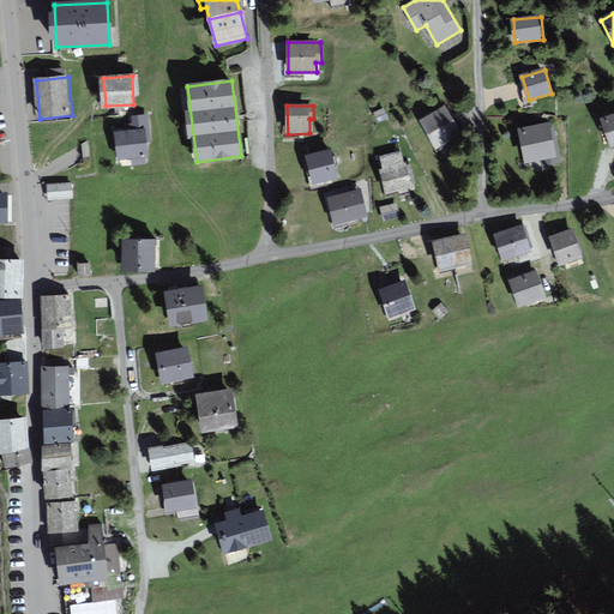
[(445,108),(422,121),(437,149),(461,134),(445,108)]
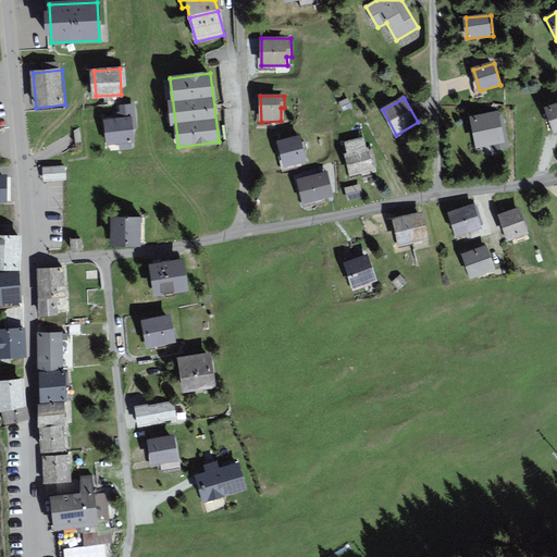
[(347,99),(341,103),(345,110),(351,107),(347,99)]
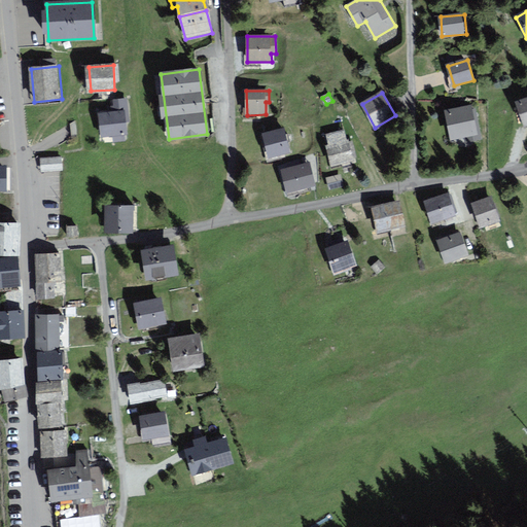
[(127,99),(114,100),(115,112),(101,113),(103,136),(113,135),(113,141),(127,140),(126,123),(128,123),(127,99)]
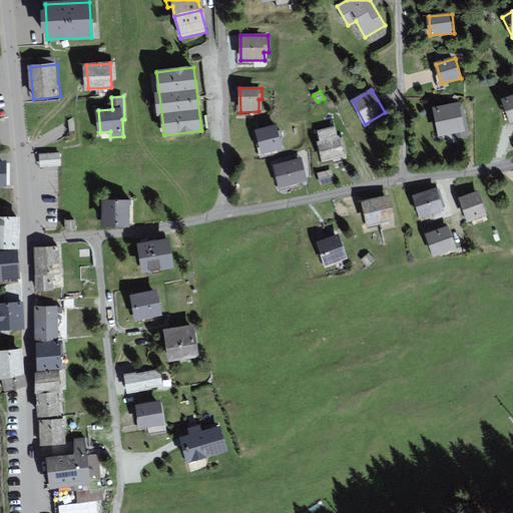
[(512,98),(504,101),(512,122),(512,121),(512,98)]
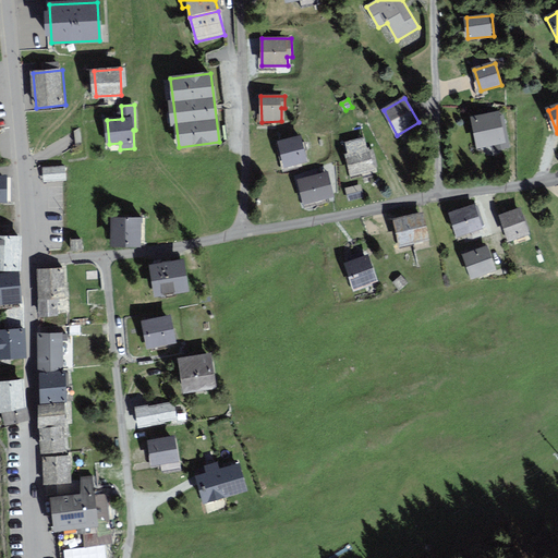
[(473,119),(480,146),(507,141),(501,113),(473,119)]
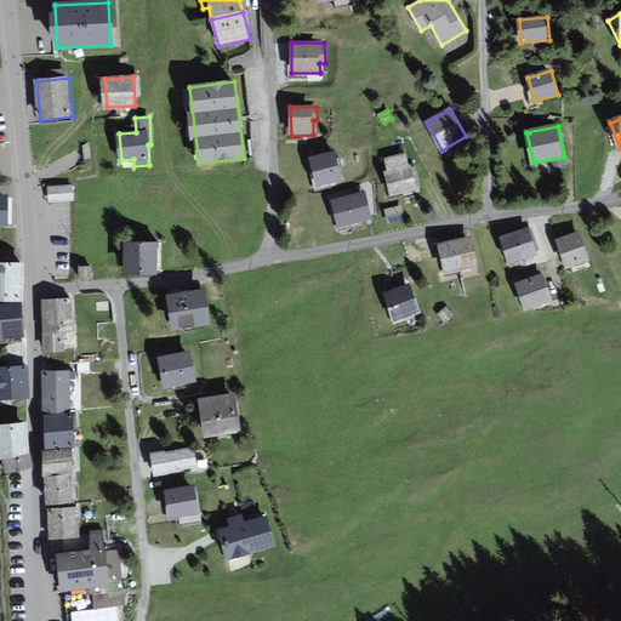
[(335,153),(311,159),(318,186),(342,180),(335,153)]
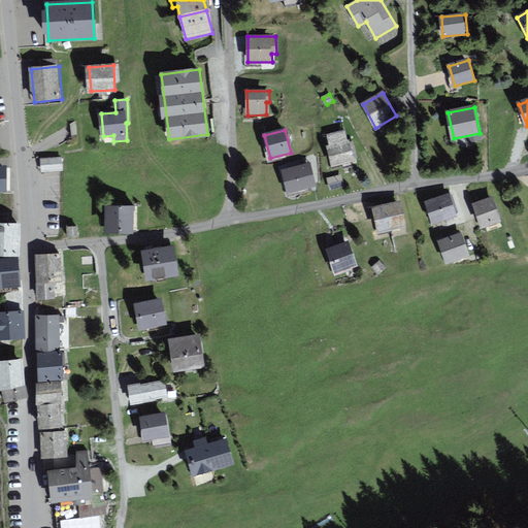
[(352,141),(328,146),(333,167),(357,161),(352,141)]
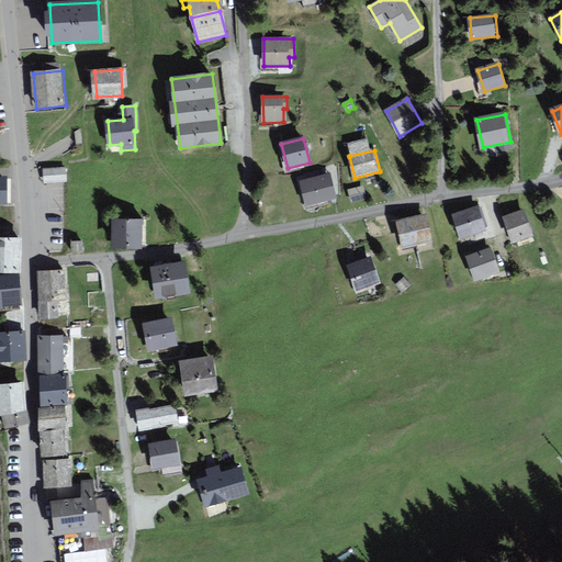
[(332,175),(300,182),(306,206),(337,199),(332,175)]
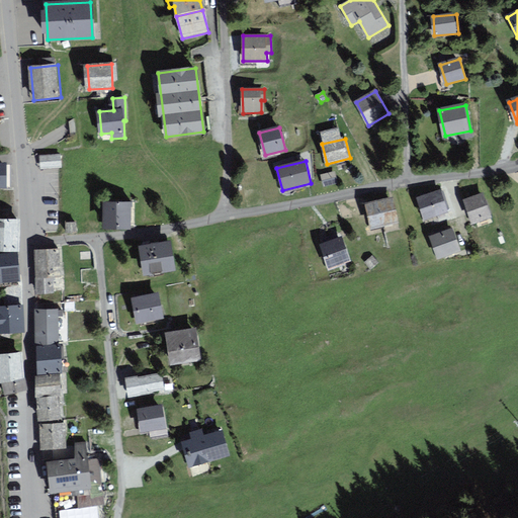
[(334,172),(322,175),(325,186),(337,182),(334,172)]
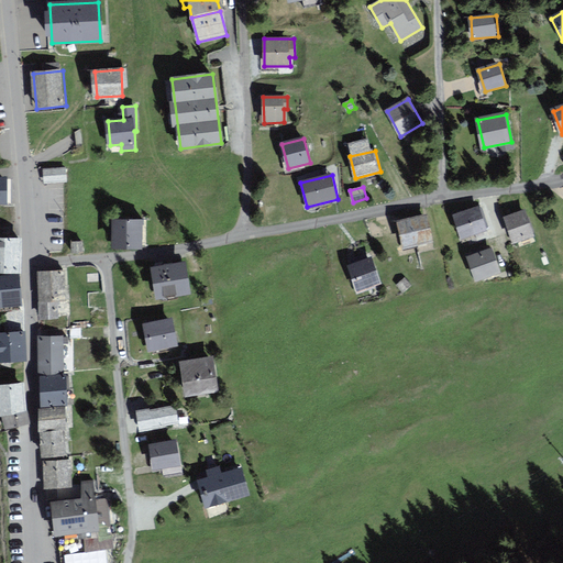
[(478,209),(455,217),(462,238),(485,230),(478,209)]
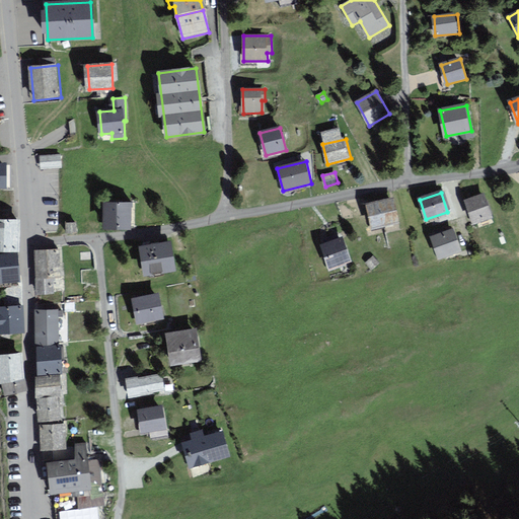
[(483,195),(466,201),(475,222),(491,216),(483,195)]
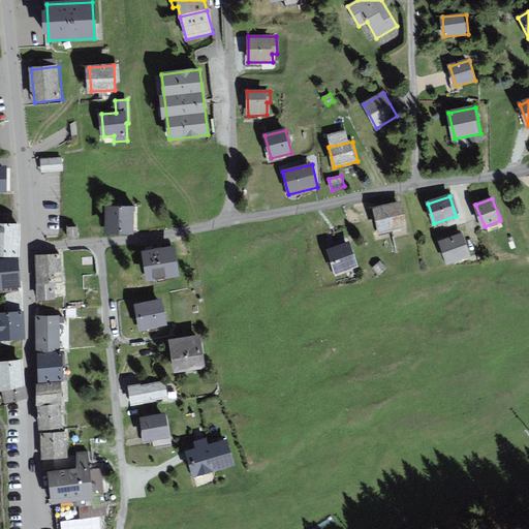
[(399,203),(375,209),(381,232),(405,225),(399,203)]
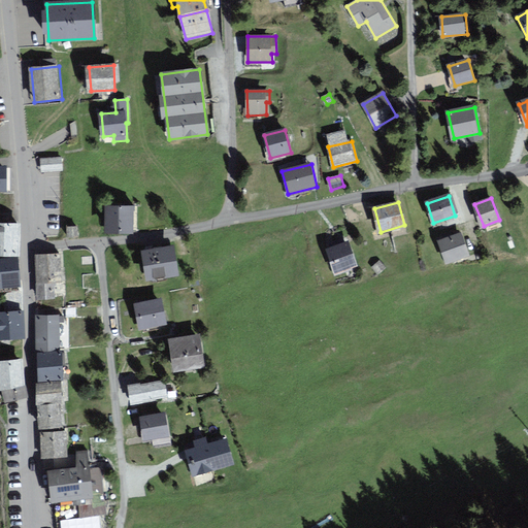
[(134,232),(135,207),(107,207),(106,232),(134,232)]
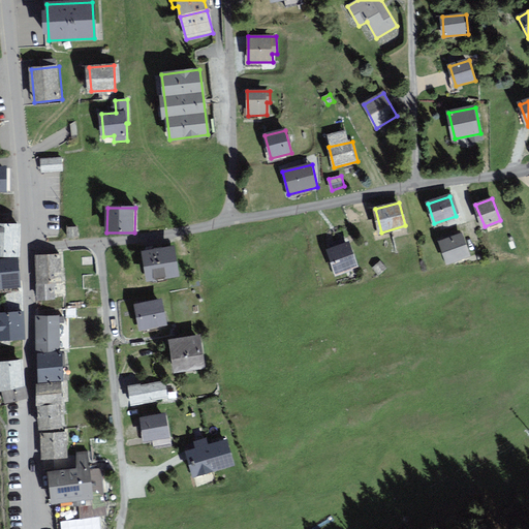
[(0,225),(0,254),(18,255),(19,227),(0,225)]
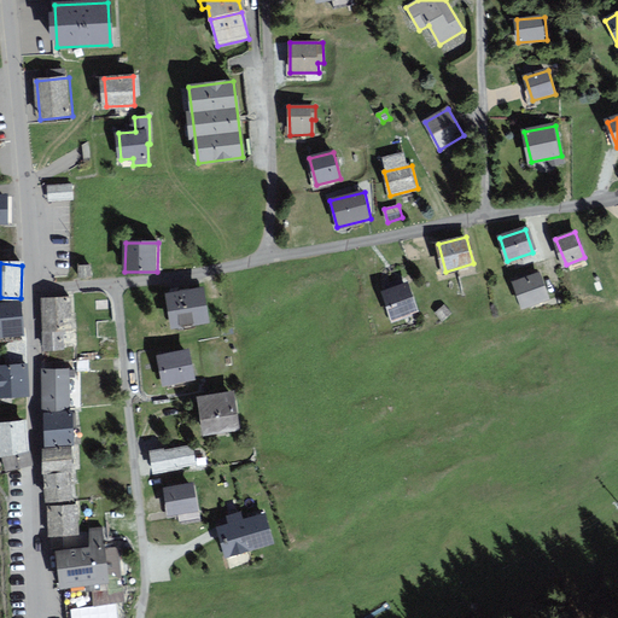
[(89,266),(80,267),(80,277),(91,277),(89,266)]
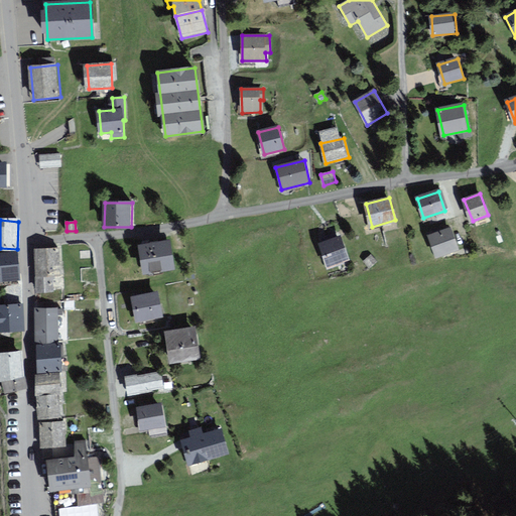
[(449,229),(429,236),(436,257),(457,250),(449,229)]
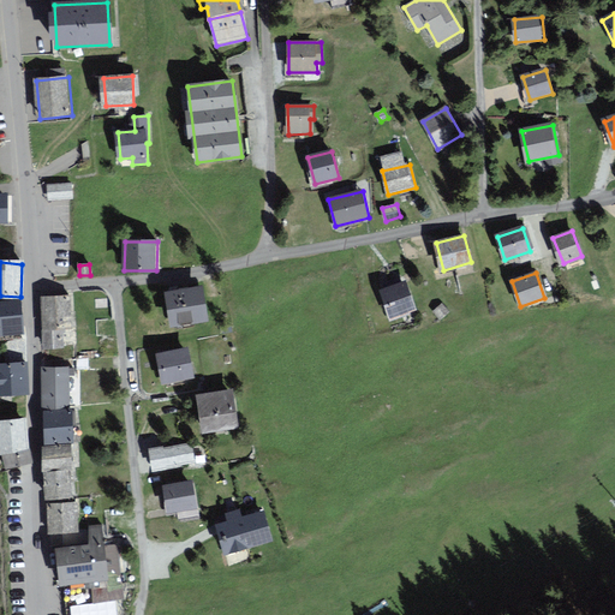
[(405,281),(382,291),(392,318),(416,310),(405,281)]
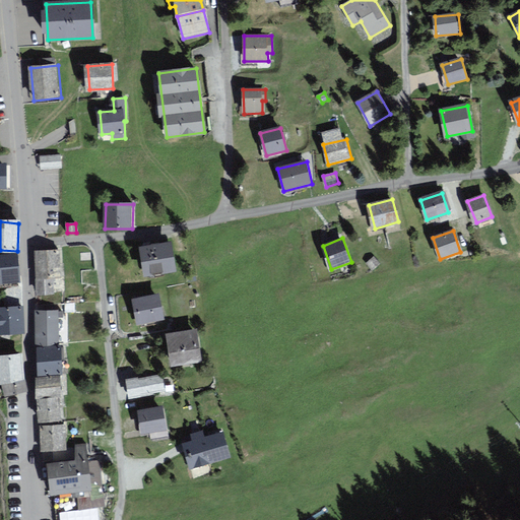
[(170,243),(140,248),(145,276),(175,272),(170,243)]
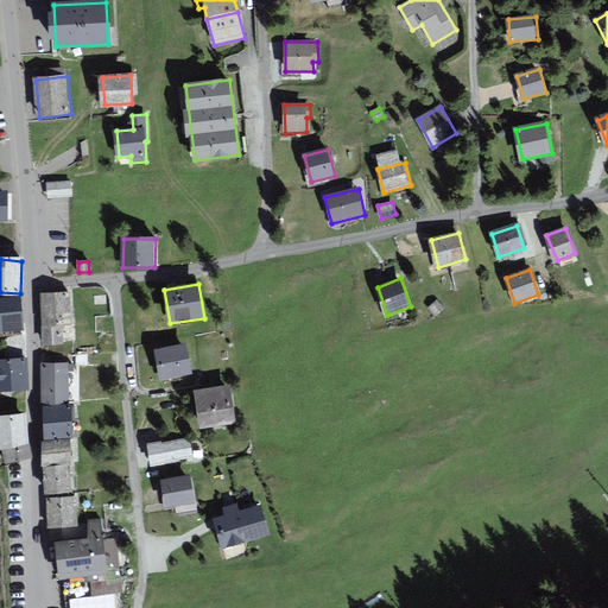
[(68,293),(43,295),(43,311),(69,310),(68,293)]
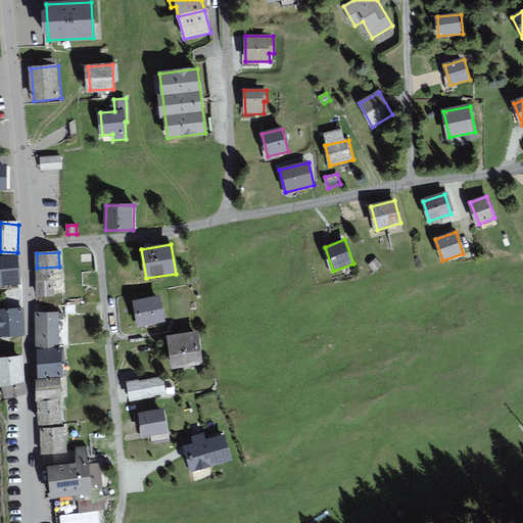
[(16,257),(0,258),(0,284),(18,283),(16,257)]
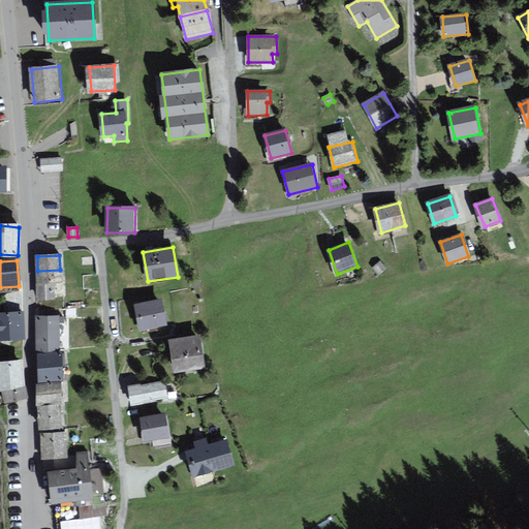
[(385,268),(380,262),(374,268),(379,273),(385,268)]
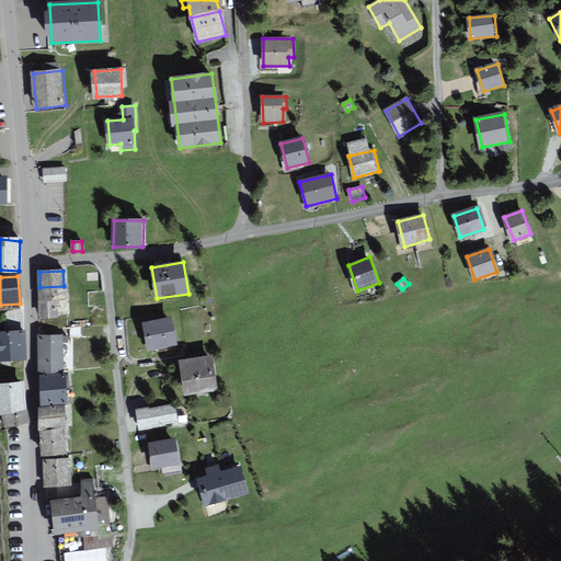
[(64,286),(39,287),(41,302),(65,301),(64,286)]
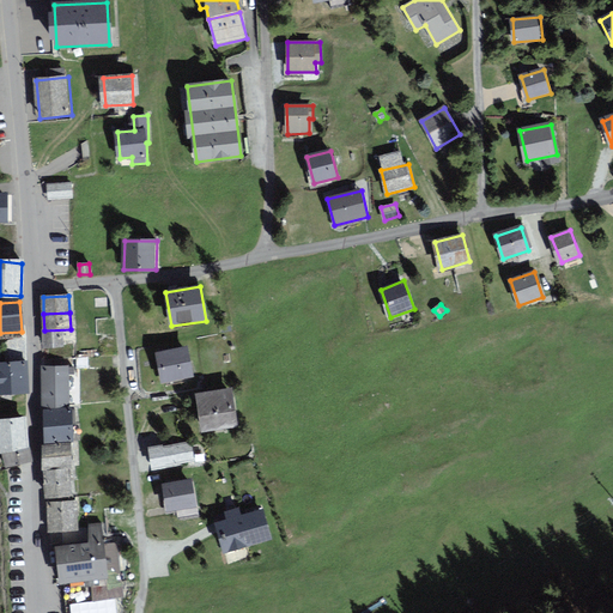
[(46,346),(72,345),(71,329),(44,331),(46,346)]
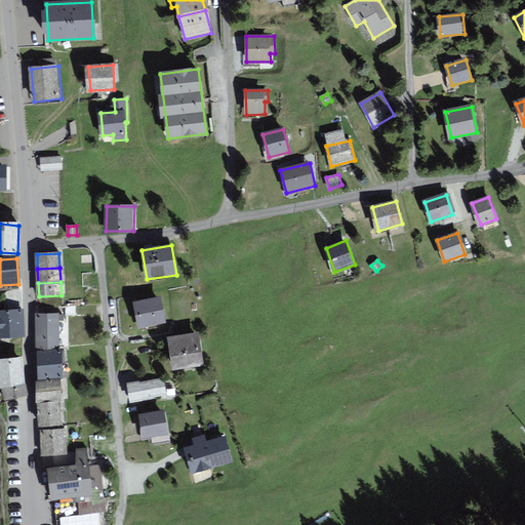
[(159,298),(135,304),(140,326),(163,321),(159,298)]
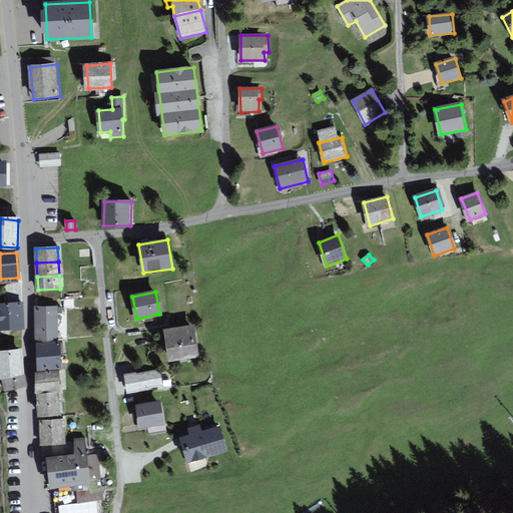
[(22,304),(0,305),(0,328),(23,328),(22,304)]
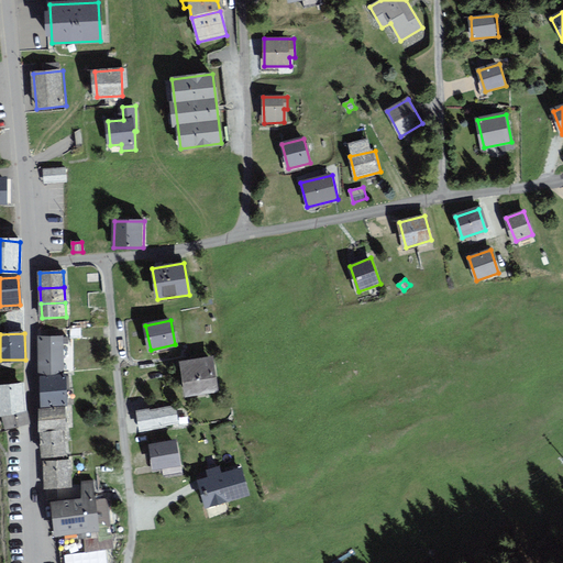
[(62,337),(40,338),(41,373),(63,373),(62,337)]
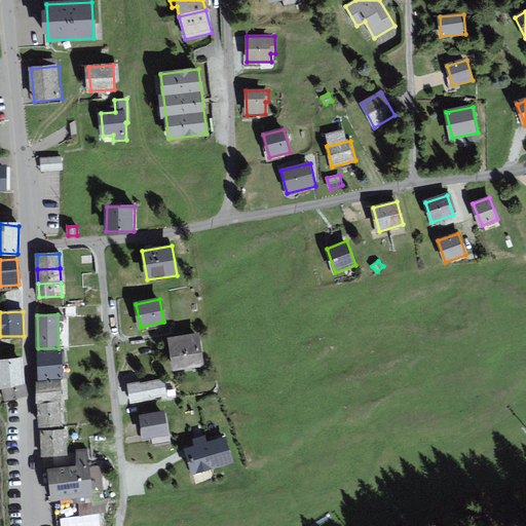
[(198,335),(168,339),(173,370),(202,365),(198,335)]
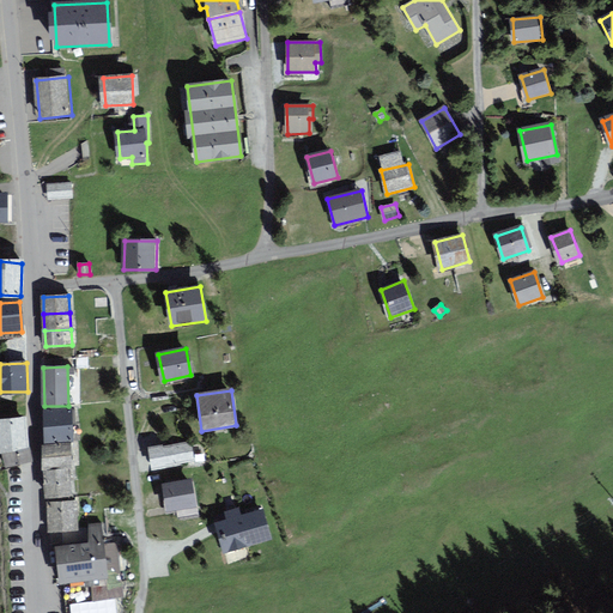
[(71,413),(46,414),(47,428),(44,428),(44,442),(72,441),(71,413)]
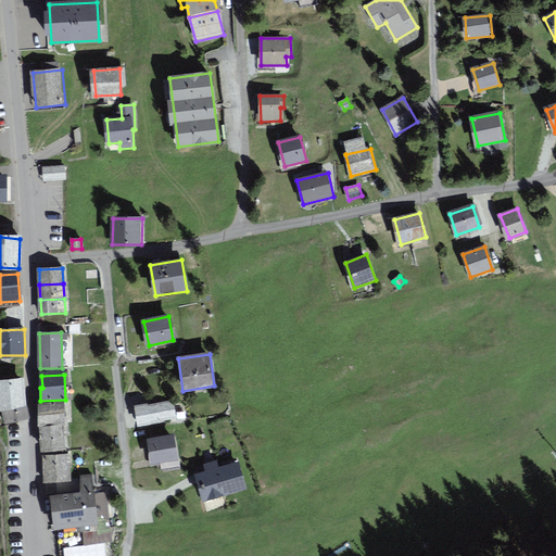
[(0,382),(0,408),(0,411),(3,409),(26,406),(22,379),(0,382)]
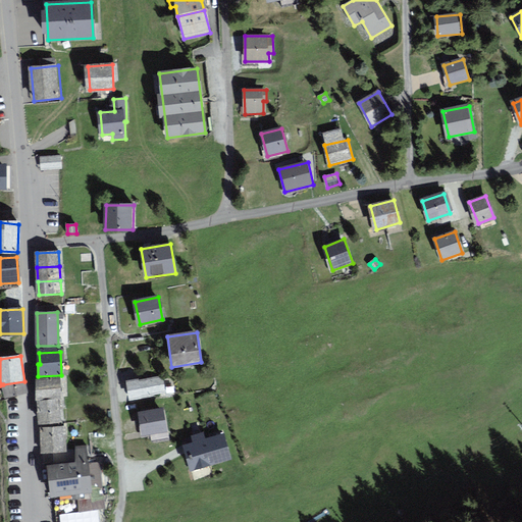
[(164,392),(161,377),(138,382),(138,380),(127,382),(131,399),(164,392)]
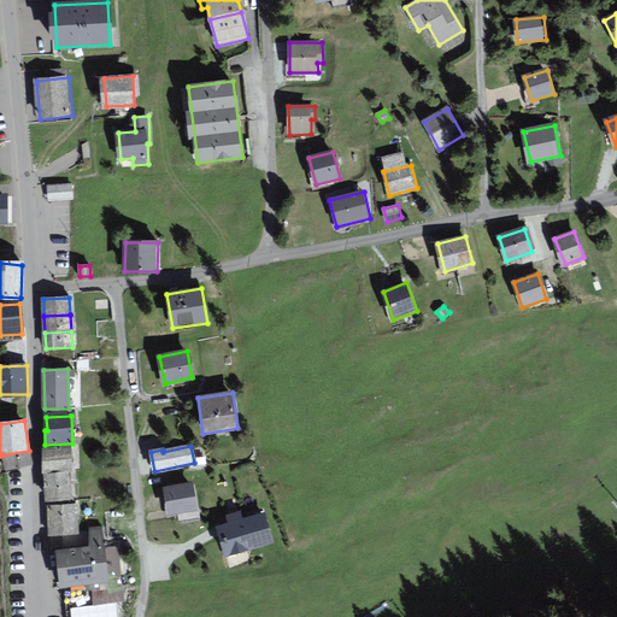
[(71,448),(45,450),(45,471),(72,470),(71,448)]
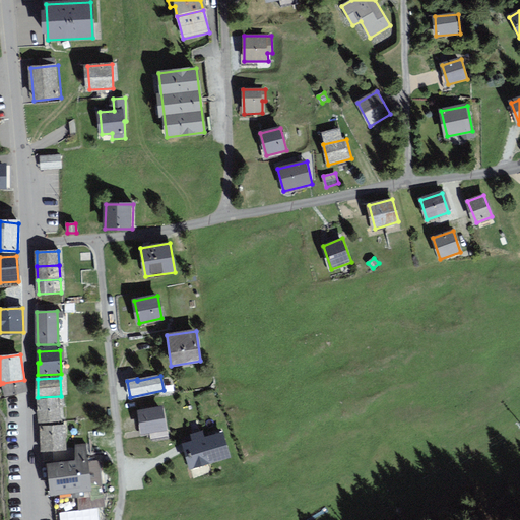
[(10,400),(26,398),(24,380),(3,383),(5,396),(10,396),(10,400)]
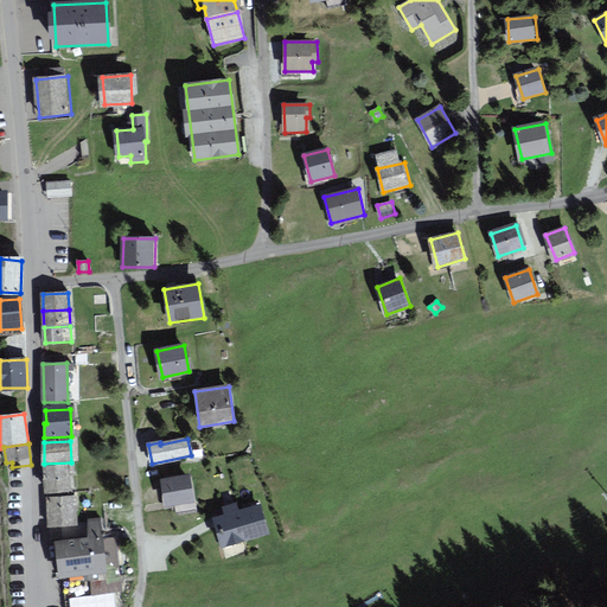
[(66,466),(45,467),(46,480),(68,478),(66,466)]
